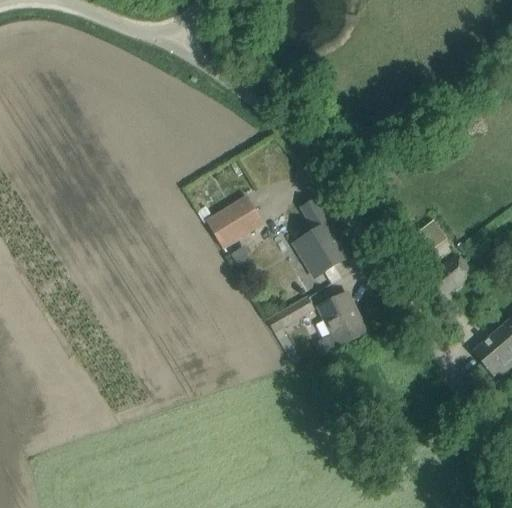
[(205,219),(222,246),(263,221),(246,194),(205,219)]
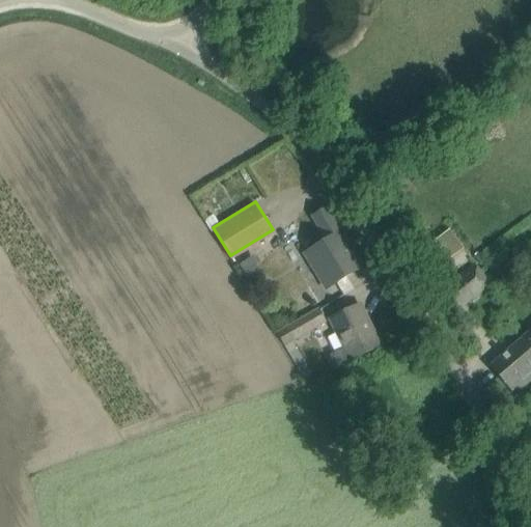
[(327,237),(305,250),(326,285),(334,280),(339,277),(344,274),(361,264),(340,228),(326,206),(313,214),(327,237)]
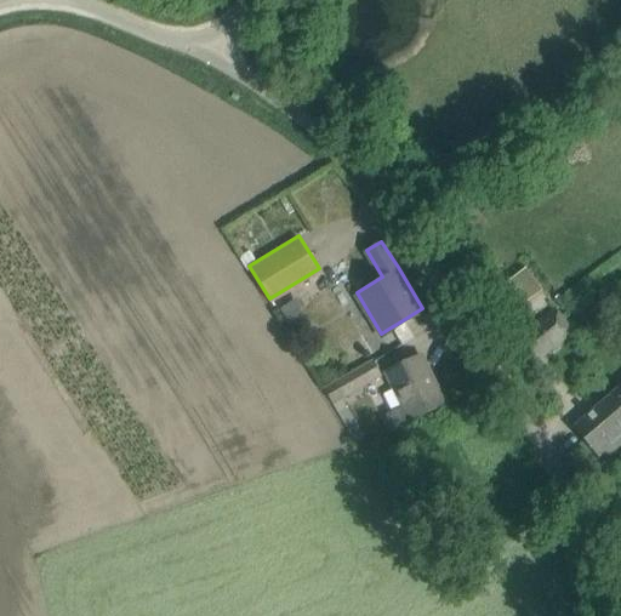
[(513,337),(530,361),(573,330),(554,306),(513,337)]
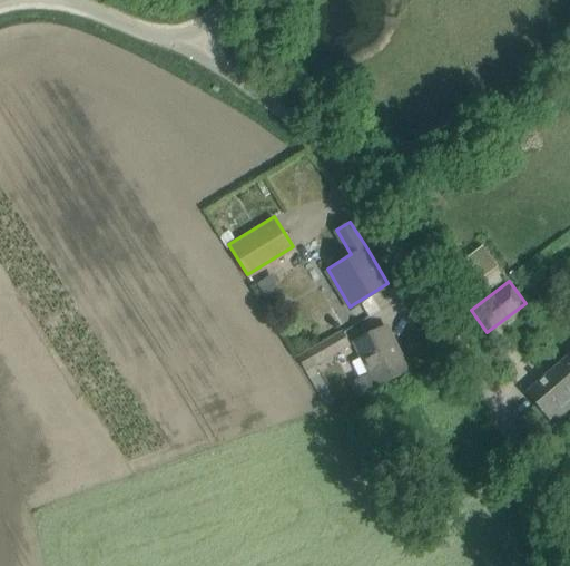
[(353,340),(370,371),(376,384),(409,368),(385,323),(353,340)]
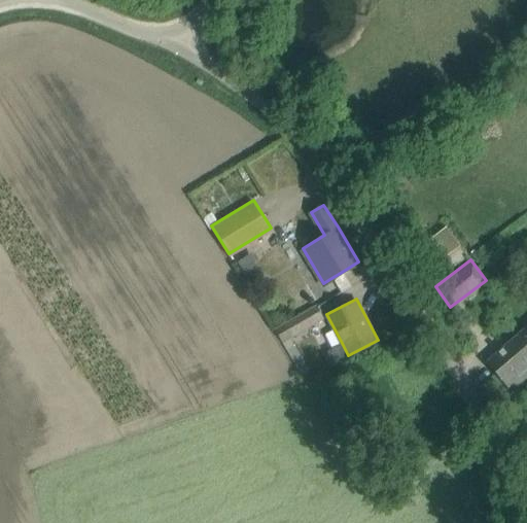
[(315,303),(274,327),(283,343),(292,338),(291,336),(323,316),(315,303)]
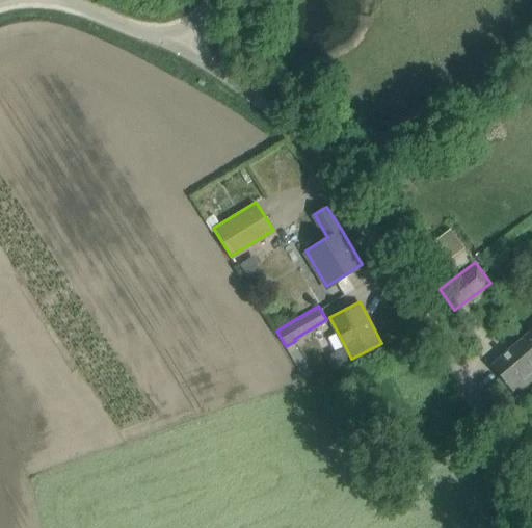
[(531,328),(490,364),(513,391),(531,375),(531,328)]
